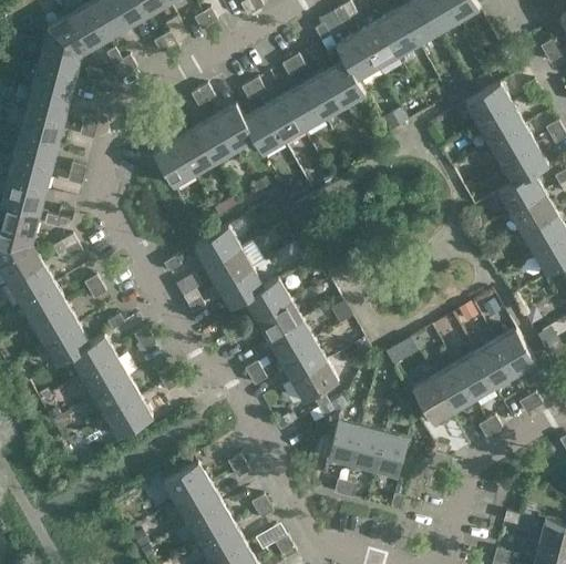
[(93,0),(86,3),(106,38),(126,27),(111,0),(93,0)]
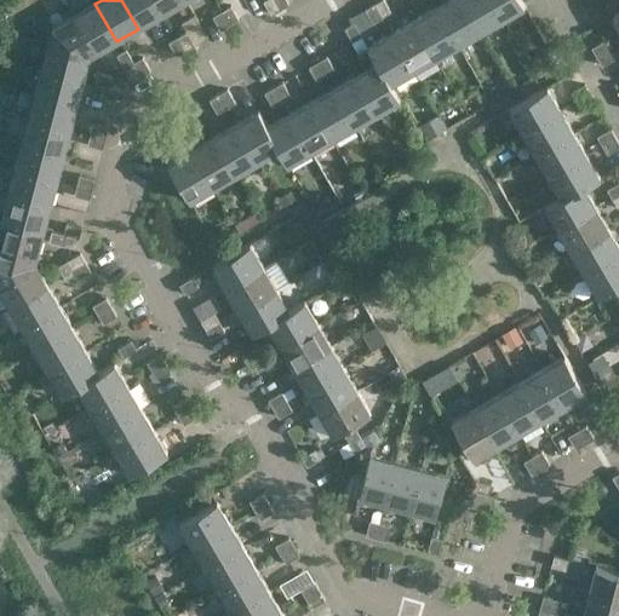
[(121,0),(138,29),(160,16),(150,0),(121,0)]
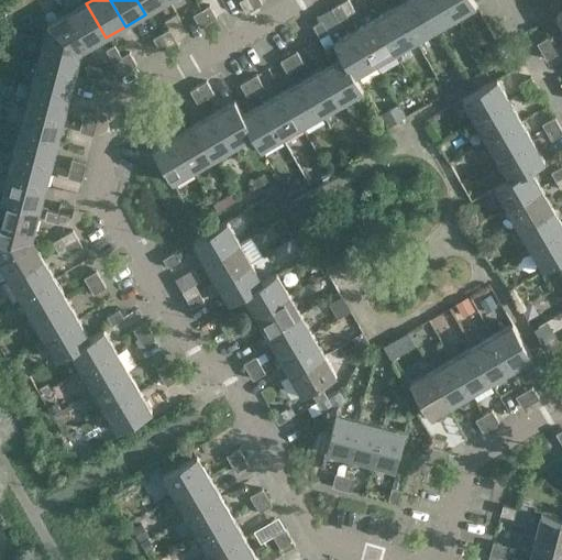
[(136,0),(145,14),(166,2),(164,0),(136,0)]
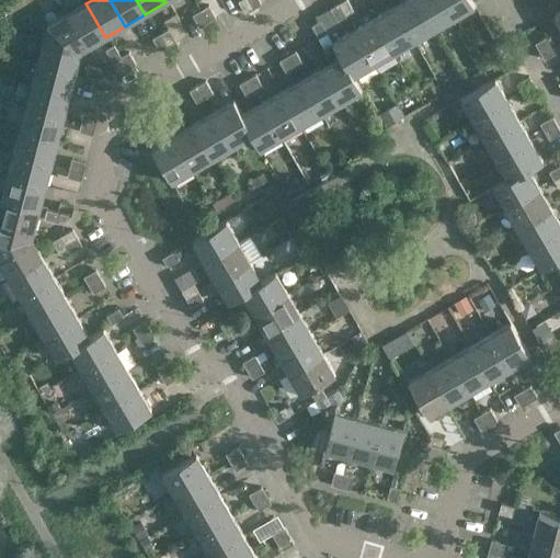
[(241,0),(237,3),(244,15),(252,10),(247,0),(241,0)]
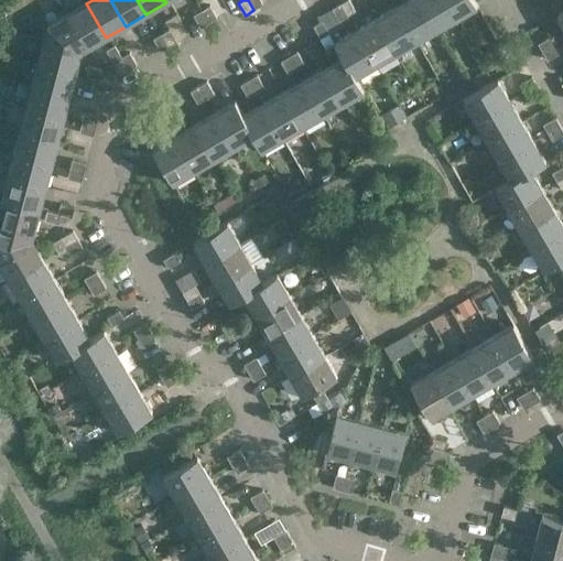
[(259,0),(248,0),(253,10),(262,6),(259,0)]
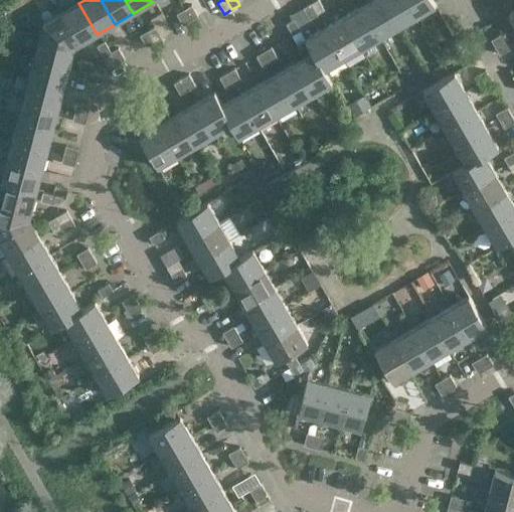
[(317,0),(310,5),(316,17),(324,12),(317,0)]
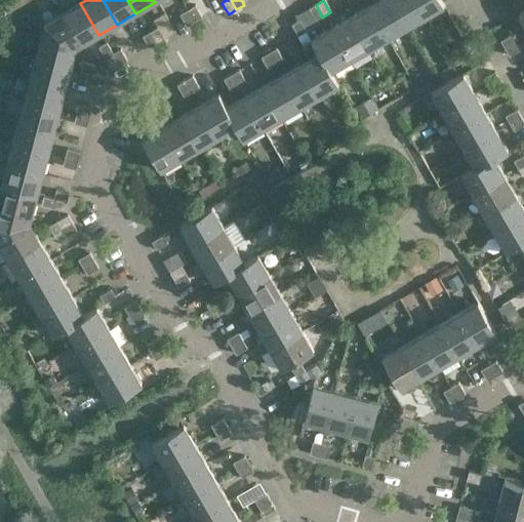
[(391,0),(381,0),(369,7),(388,39),(407,28),(391,0)]
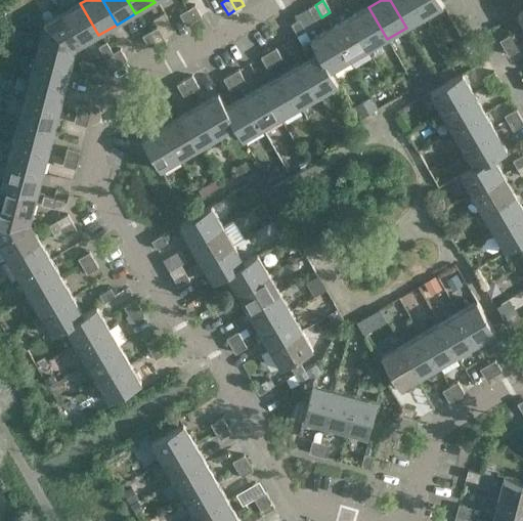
[(390,0),(406,28),(425,16),(416,0),(390,0)]
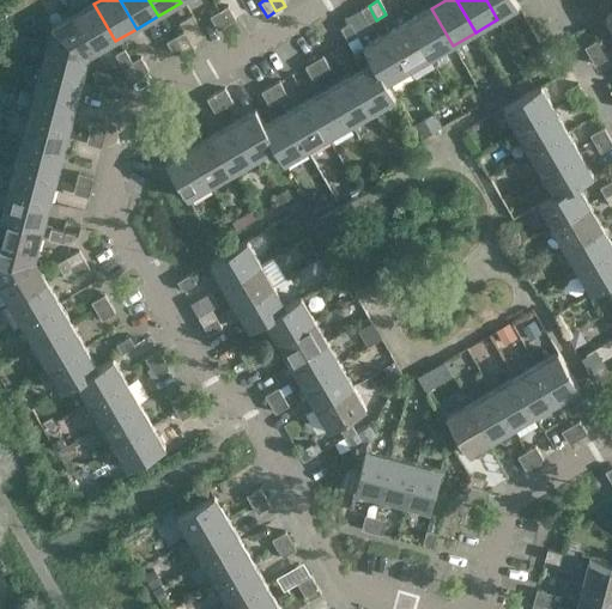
[(513,0),(486,0),(497,19),(517,8),(513,0)]
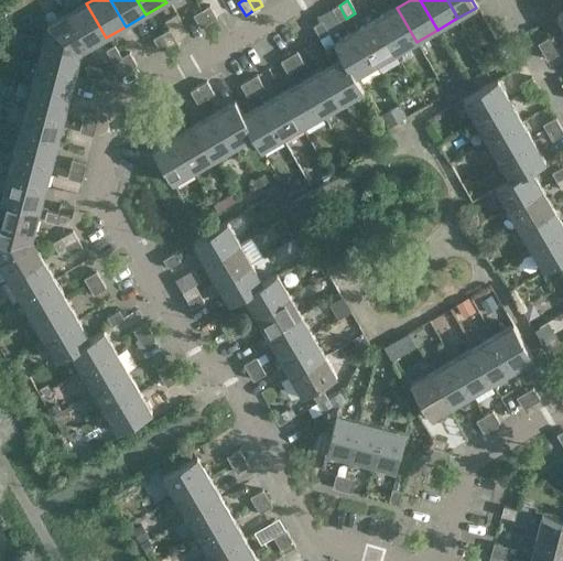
[(65,15),(85,50),(106,38),(86,3),(65,15)]
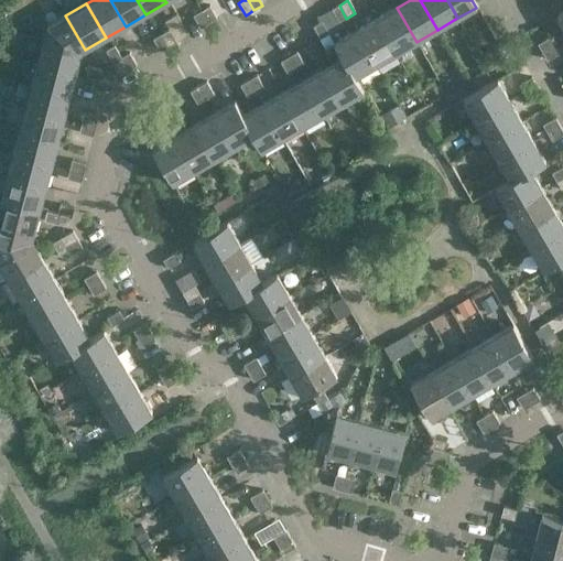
[(339,6),(331,10),(338,23),(346,19),(339,6)]
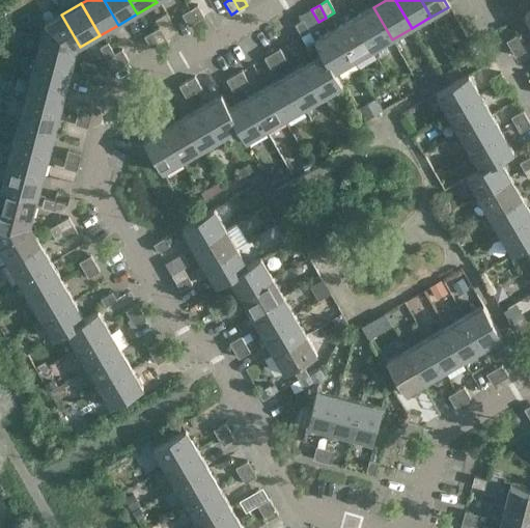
[(197,6),(190,11),(196,23),(204,19),(197,6)]
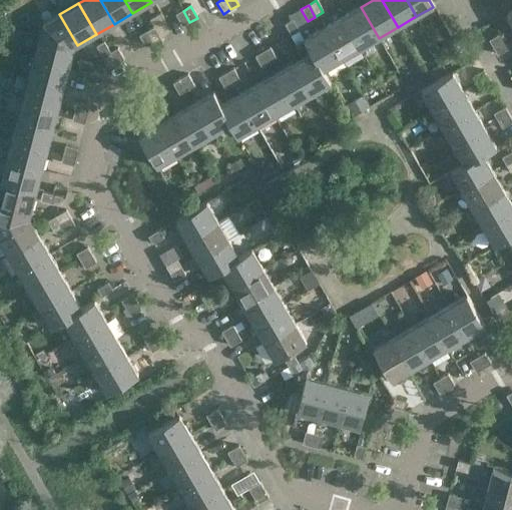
[(379,38),(361,7),(342,18),(360,49),(379,38)]
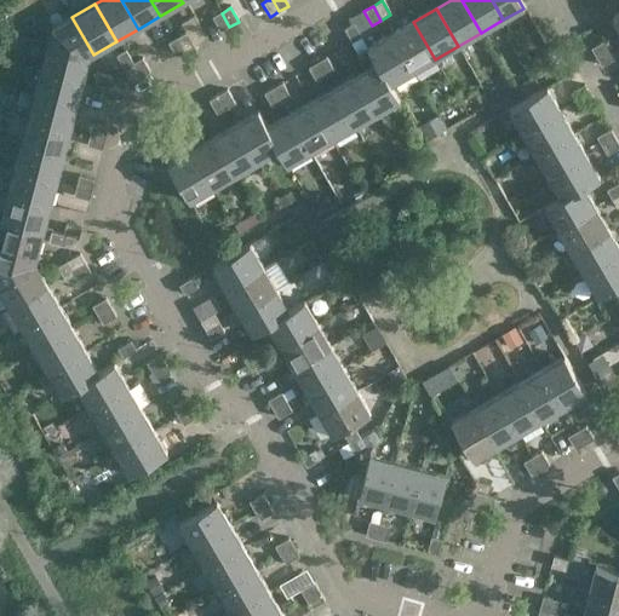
[(229,27),(222,13),(212,18),(221,33),(229,27)]
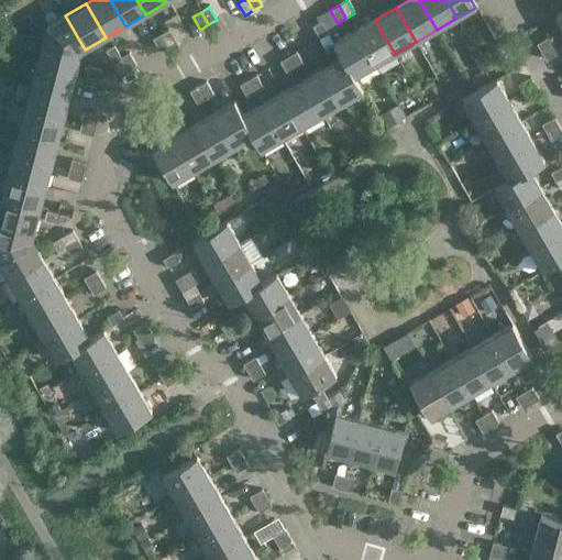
[(42,47),(80,58),(81,52),(85,50),(65,15),(48,25),(42,47)]
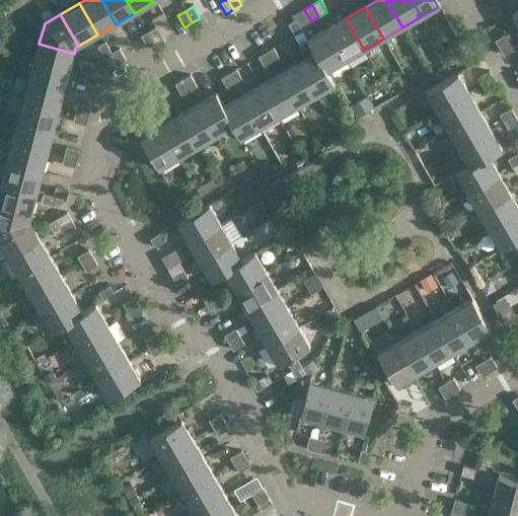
[(346,18),(327,28),(346,60),(364,50),(346,18)]
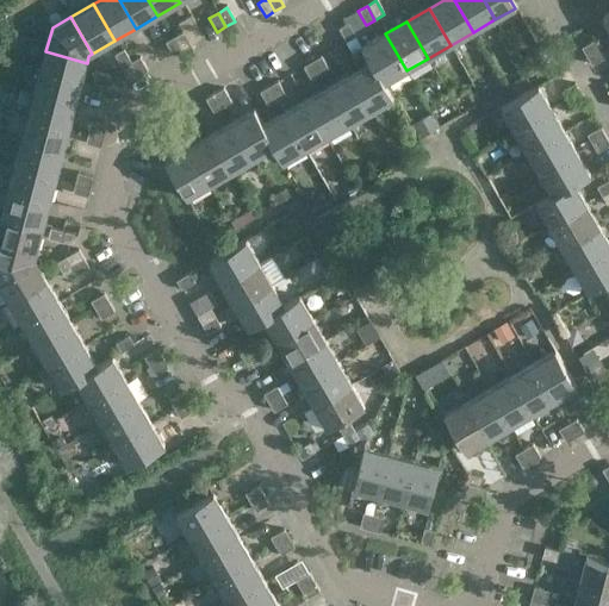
[(337,30),(346,43),(355,38),(347,24),(337,30)]
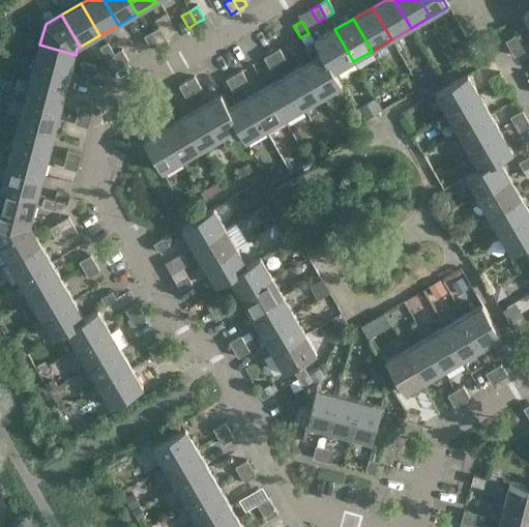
[(159,29),(151,33),(158,46),(167,40),(159,29)]
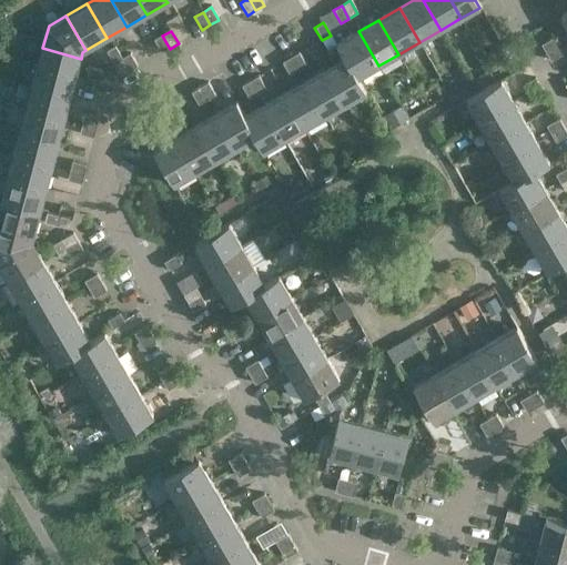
[(356,78),(378,66),(358,31),(336,44),(345,59),(356,79),(356,78)]
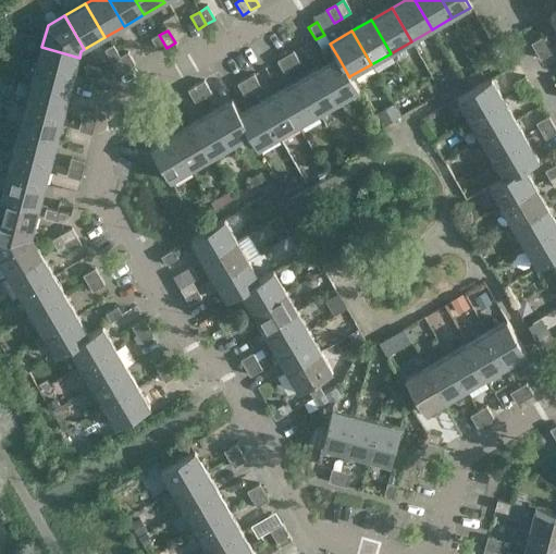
[(159,35),(150,40),(158,52),(167,48),(159,35)]
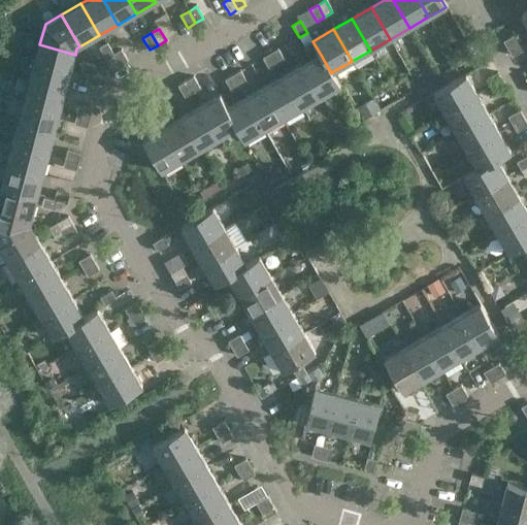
[(503,43),(507,51),(519,43),(515,36),(503,43)]
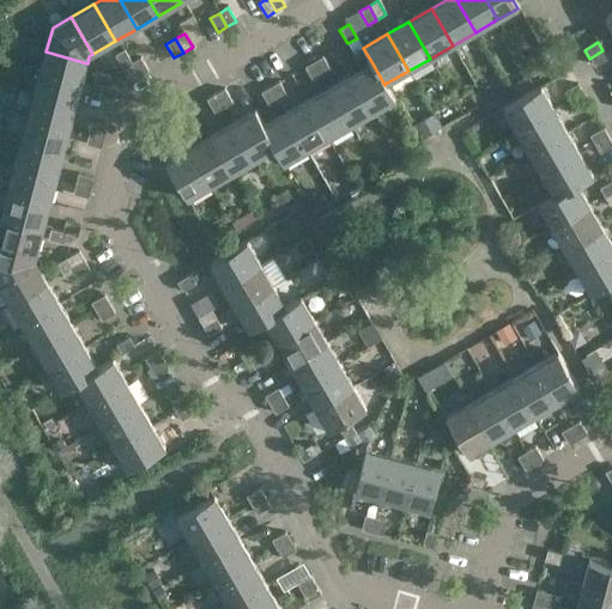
[(589,59),(594,67),(607,60),(603,50),(589,59)]
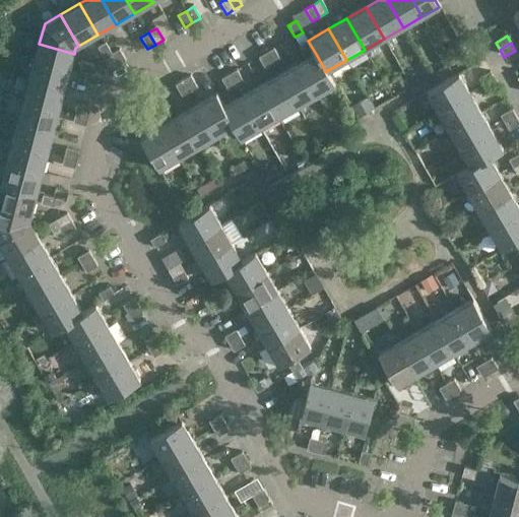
[(34,63),(69,73),(74,54),(39,44),(34,63)]
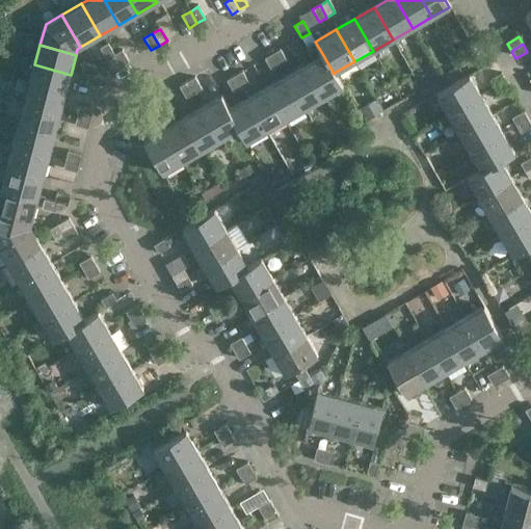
[(99,50),(112,73),(113,73),(121,68),(114,56),(107,45),(99,50)]
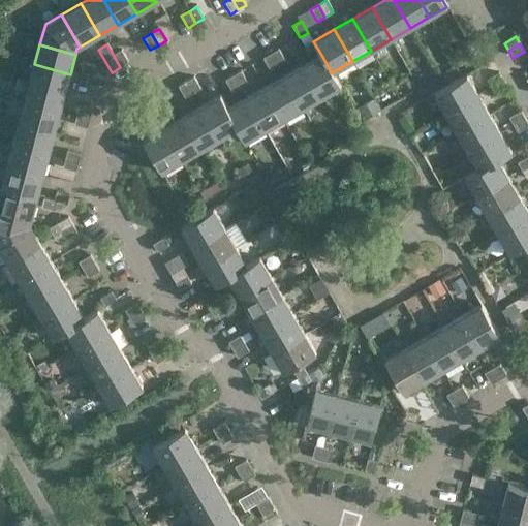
[(279,50),(271,55),(277,66),(285,62),(279,50)]
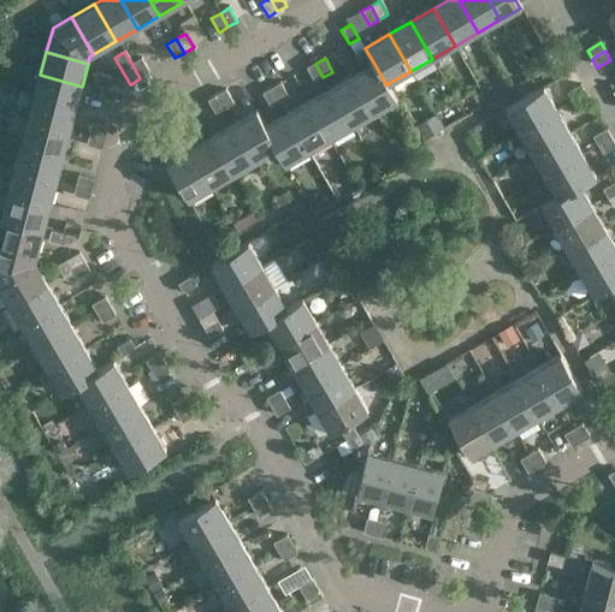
[(141,59),(132,65),(140,78),(149,73),(141,59)]
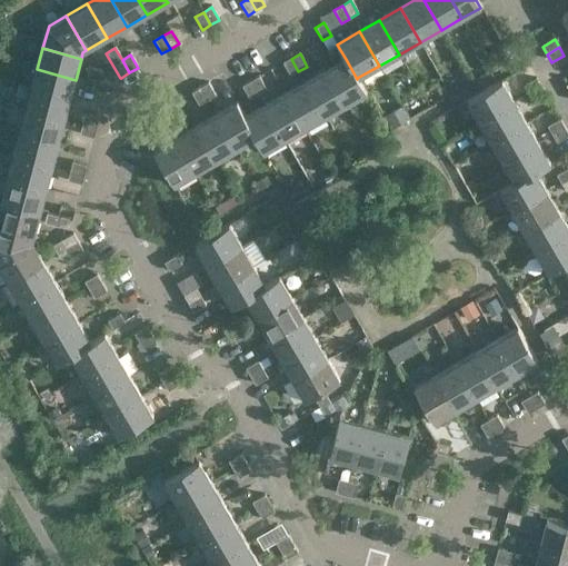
[(298,71),(291,59),(282,63),(290,77),(298,71)]
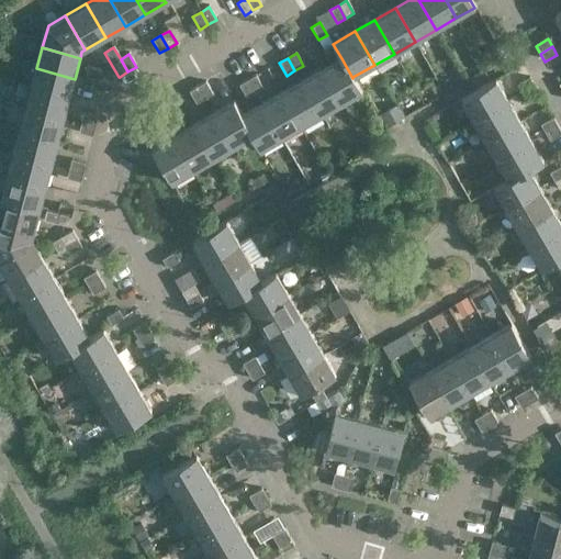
[(318,73),(337,105),(361,91),(352,77),(352,78),(341,58),(318,73)]
